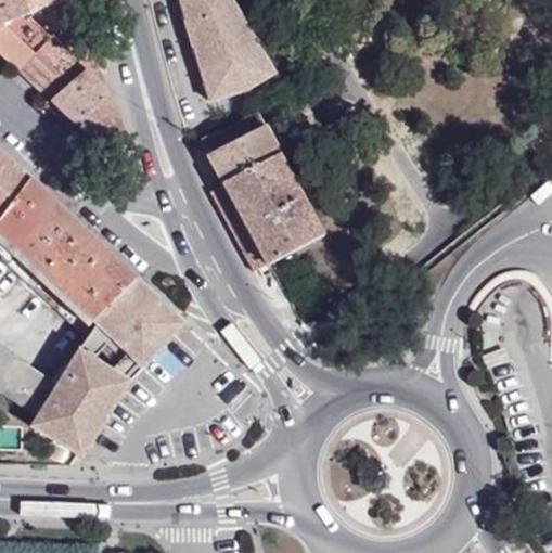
[(0,47),(51,94),(86,68),(62,47),(28,15),(63,0),(0,0),(0,47)]
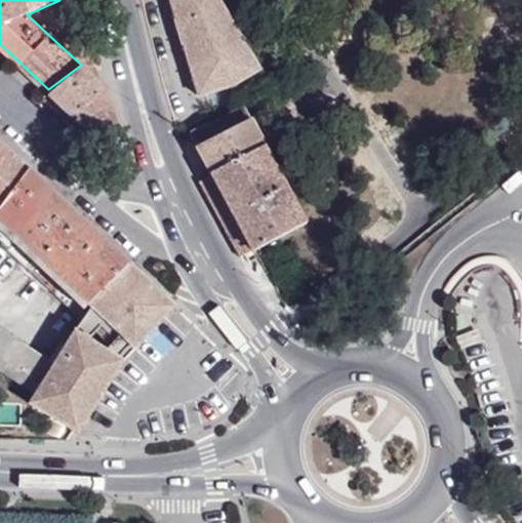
[(176,0),(183,21),(226,2),(224,0),(176,0)]
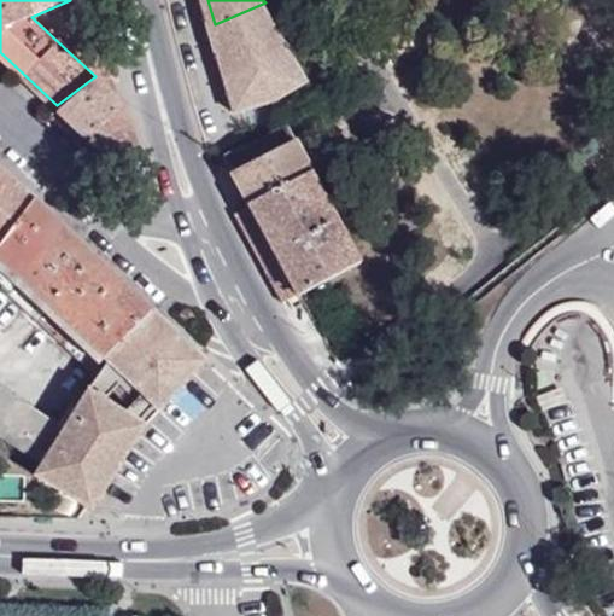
[(265,3),(215,24),(212,25),(221,56),(223,54),(241,115),(282,103),(313,86),(265,3)]
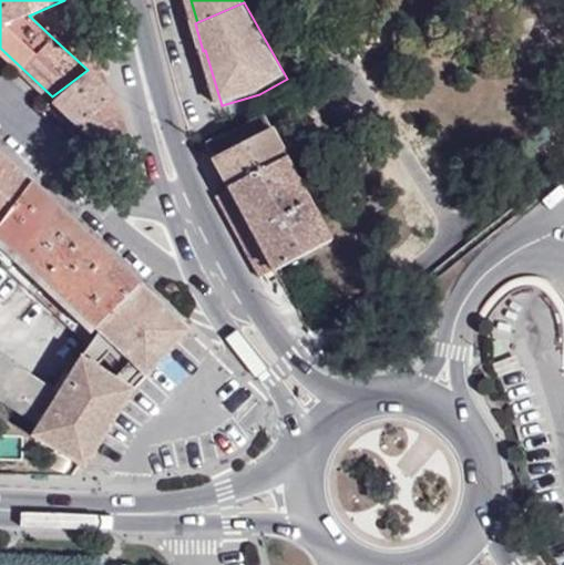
[(110,91),(86,26),(63,48),(88,70),(52,96),(103,145),(121,141),(104,95),(108,93),(110,91)]
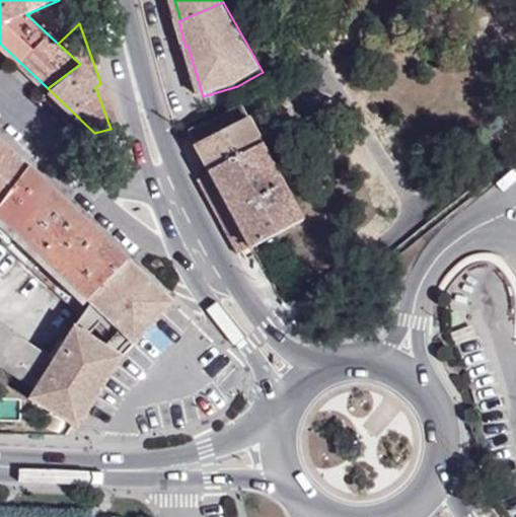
[(270,141),(268,137),(271,134),(262,119),(252,123),(241,101),(235,104),(190,131),(210,171),(262,141),(264,146),(270,141)]
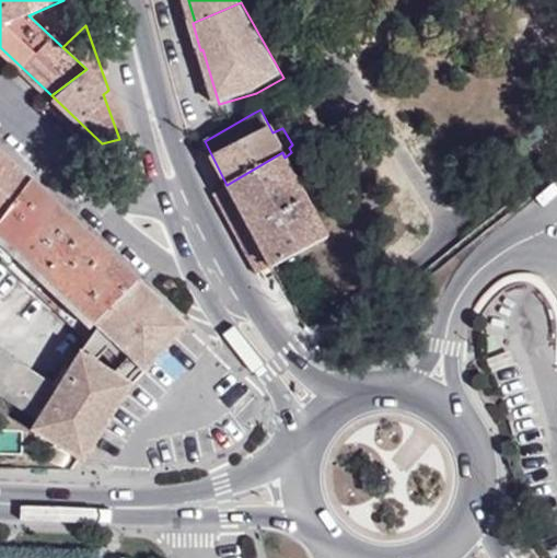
[(0,219),(31,177),(0,149),(0,219)]
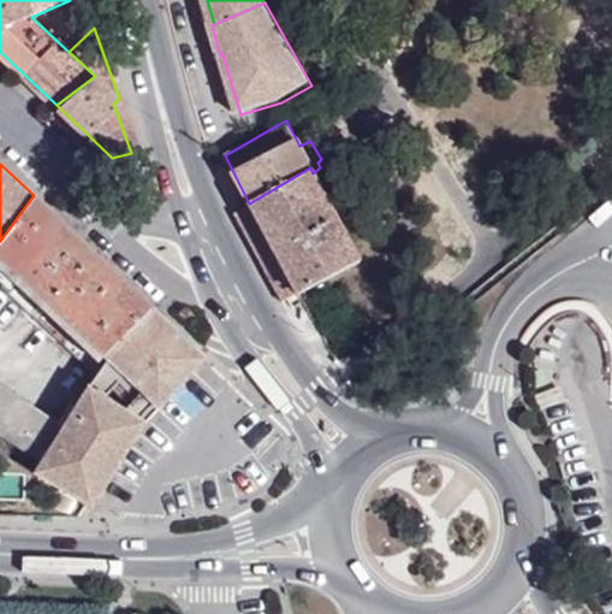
[(313,173),(310,167),(249,204),(297,294),(349,265),(360,259),(336,214),(325,196),(313,173)]
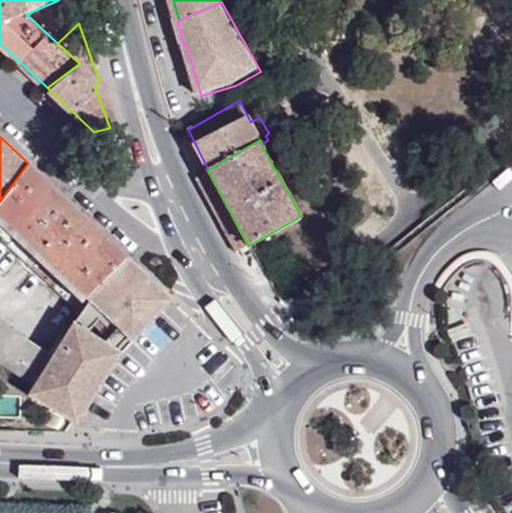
[(290,173),(282,159),(272,164),(281,179),(290,173)]
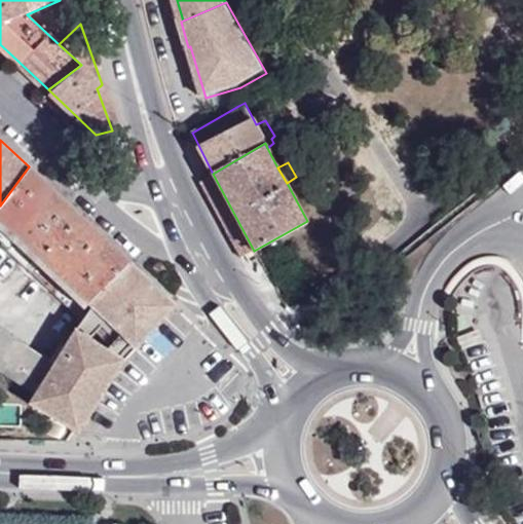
[(76,316),(87,301),(131,263),(29,166),(0,206),(0,215),(5,221),(0,228),(0,242),(76,316)]
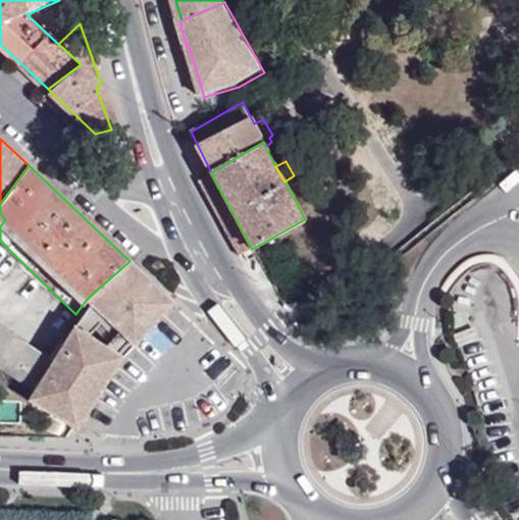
[(173,304),(130,261),(87,299),(30,399),(75,429),(126,350),(122,347),(130,339),(135,343),(173,304)]
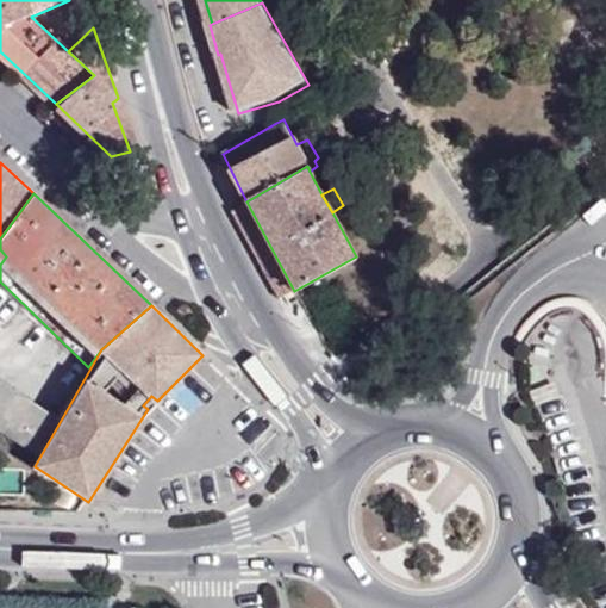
[(0,426),(24,442),(48,405),(0,374),(0,426)]
